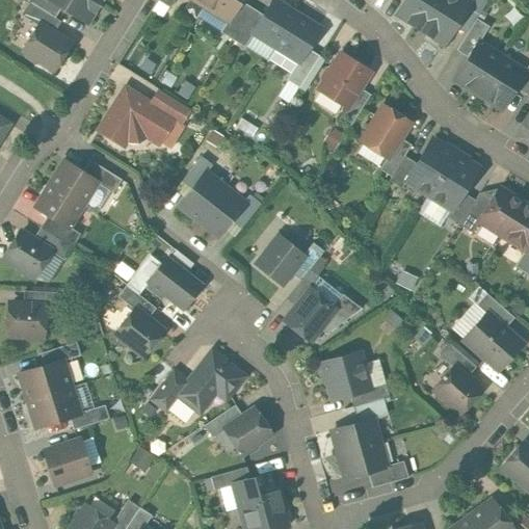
[(23,16),(35,23),(55,33),(61,22),(55,19),(61,8),(47,0),(23,0),(29,4),(23,16)]
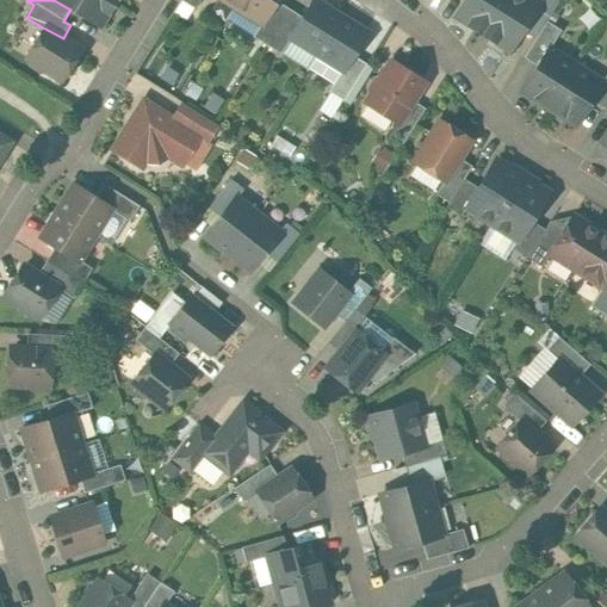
[(103,28),(117,2),(112,0),(54,0),(70,10),(103,28)]
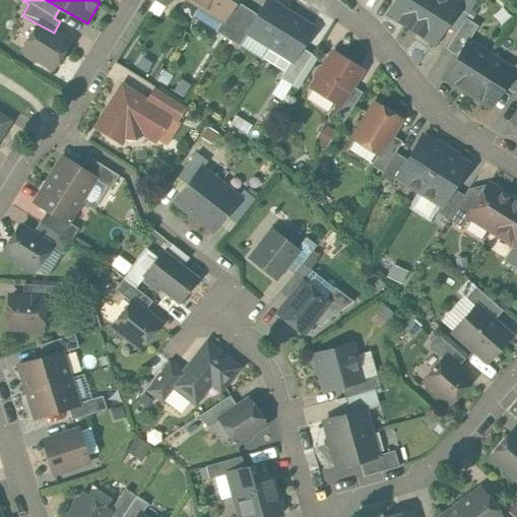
[(236,0),(201,0),(198,6),(224,21),(236,2),(236,0)]
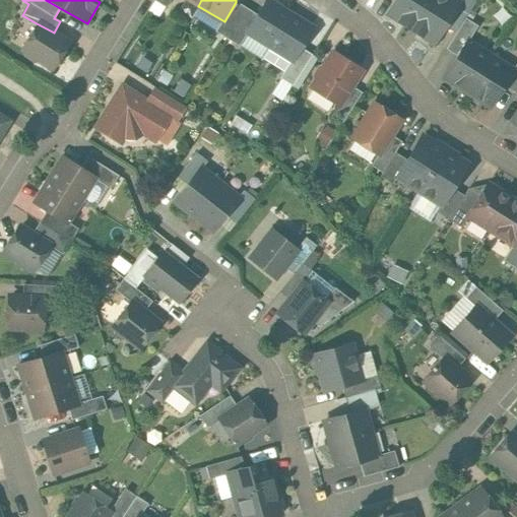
[(247,33),(269,45),(289,11),(270,0),(264,0),(257,14),(247,33)]
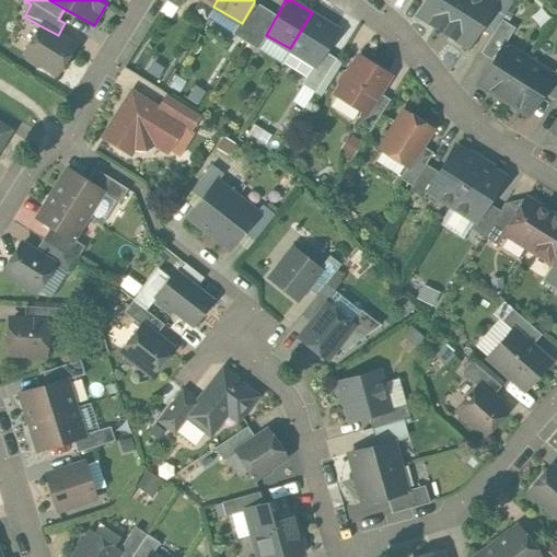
[(421,0),(415,13),(442,28),(457,0),(421,0)]
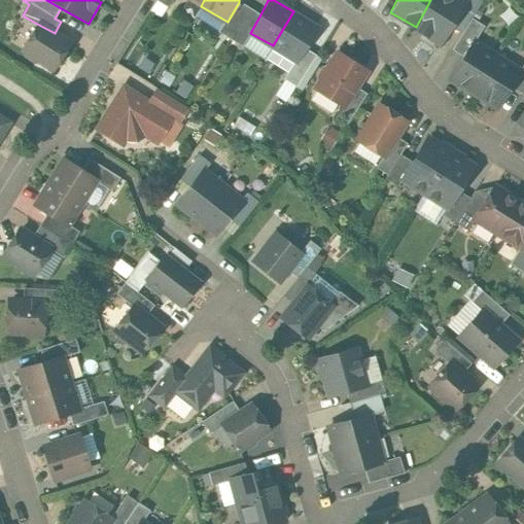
[(464,1),(461,0),(430,0),(416,27),(441,41),(450,27),(464,1)]
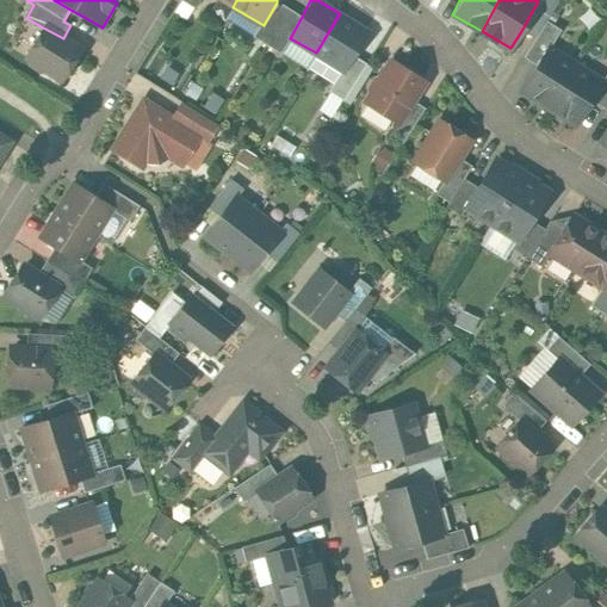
[(538,0),(538,1),(521,31),(534,39),(557,0),(538,0)]
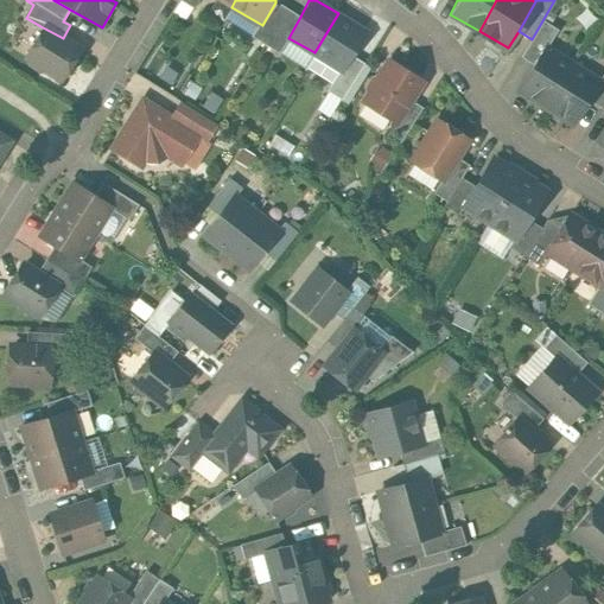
[(275,2),(262,25),(254,39),(279,53),(288,38),(300,17),(275,2)]
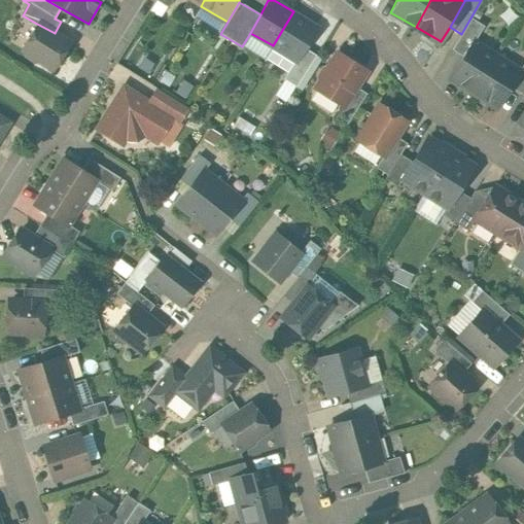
[(318,25),(293,11),(273,45),(298,60),(305,47),(318,25)]
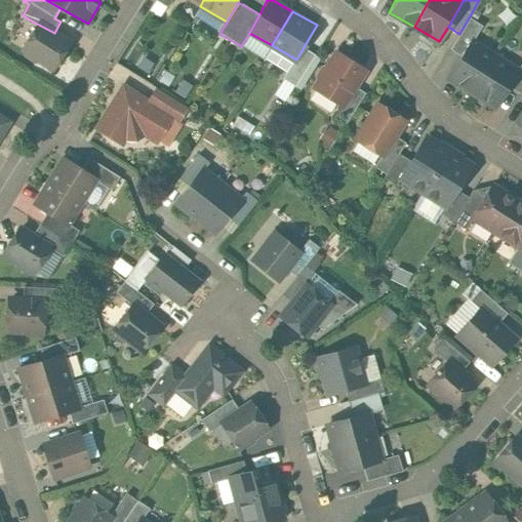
[(19,50),(54,71),(71,43),(54,33),(35,23),(19,50)]
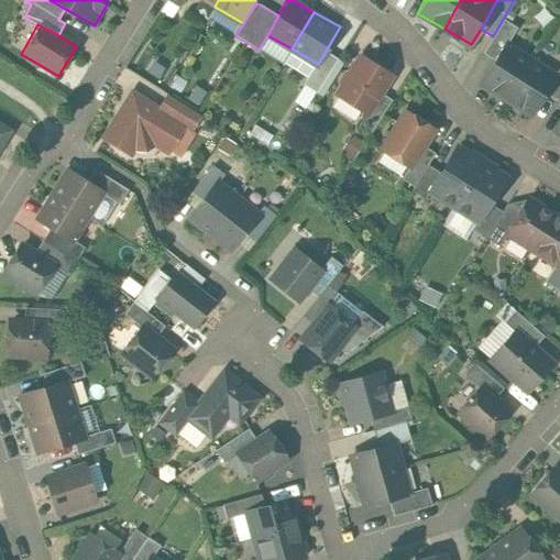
[(480,87),(504,102),(529,64),(505,47),(480,87)]
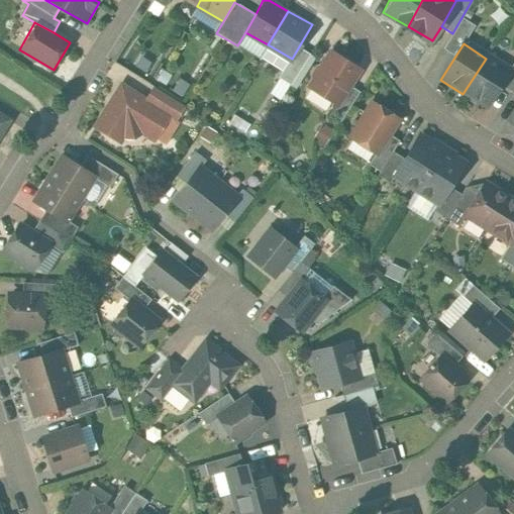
[(299,46),(292,59),(281,78),(295,86),(313,55),(299,46)]
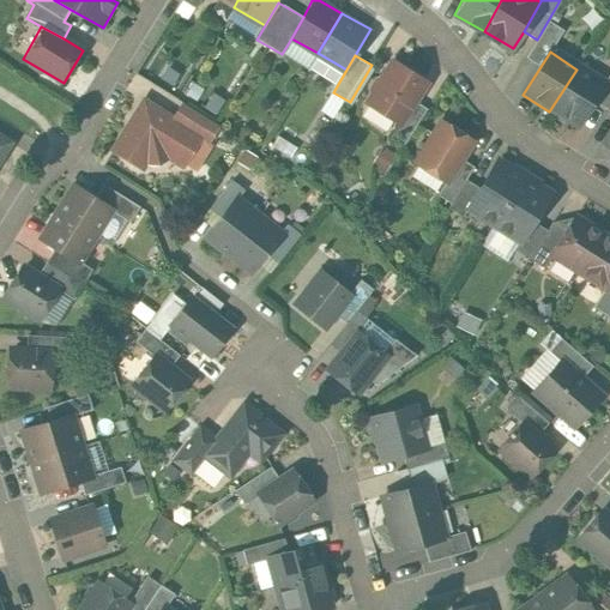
[(429,80),(390,58),(364,101),(404,124),(417,101),(429,80)]
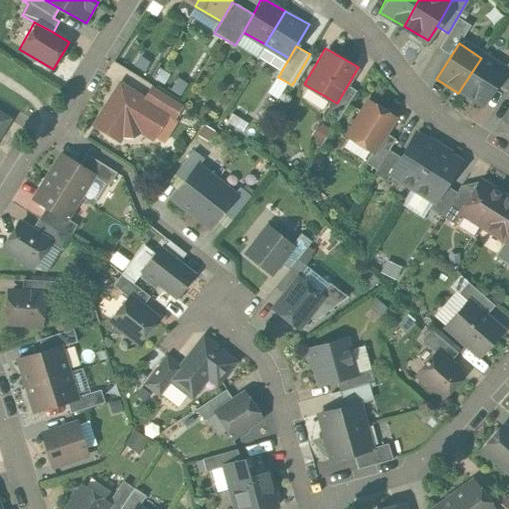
[(458,93),(480,107),(503,72),(481,58),(458,93)]
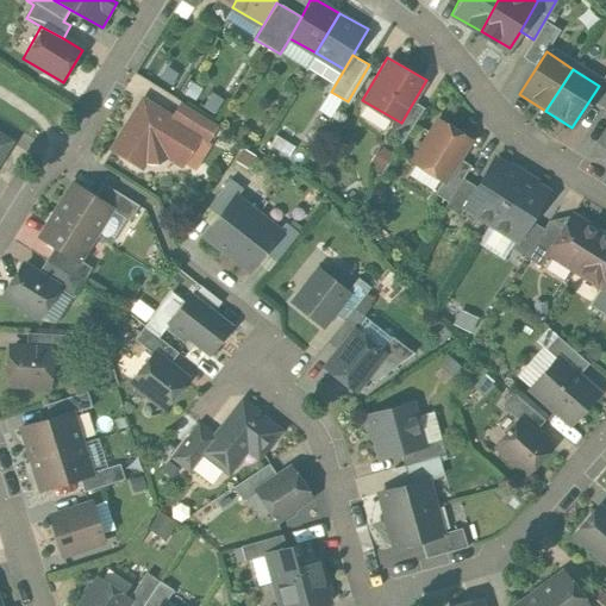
[(173,117),(141,98),(107,154),(141,173),(147,162),(158,169),(164,158),(193,175),(219,130),(179,106),(173,117)]
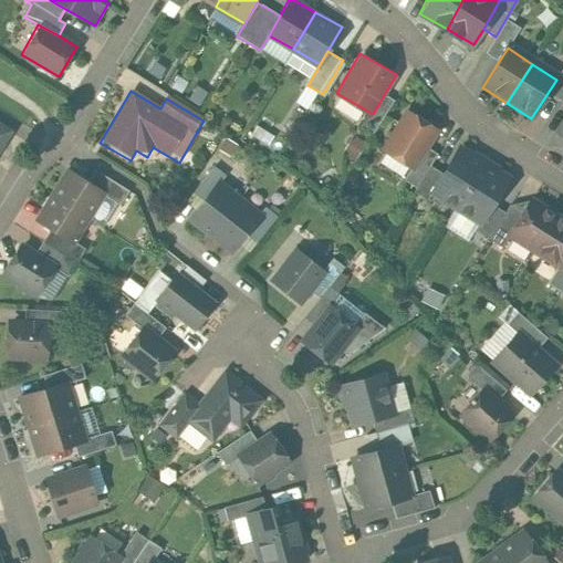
[(385,93),(373,114),(365,127),(373,132),(393,97),(385,93)]
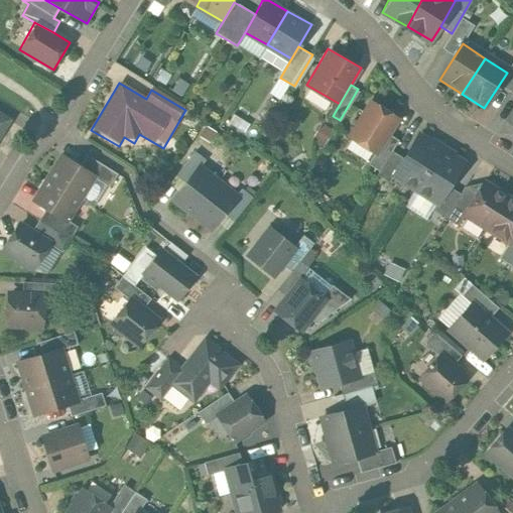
[(401,116),(371,99),(348,138),(378,156),(389,137),(401,116)]
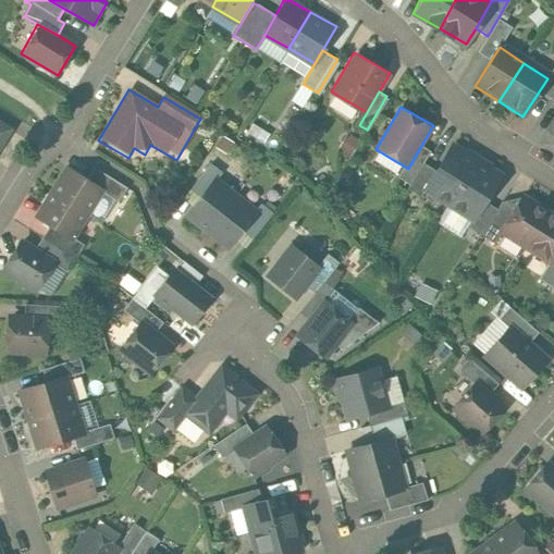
[(0,144),(10,127),(0,121),(0,144)]
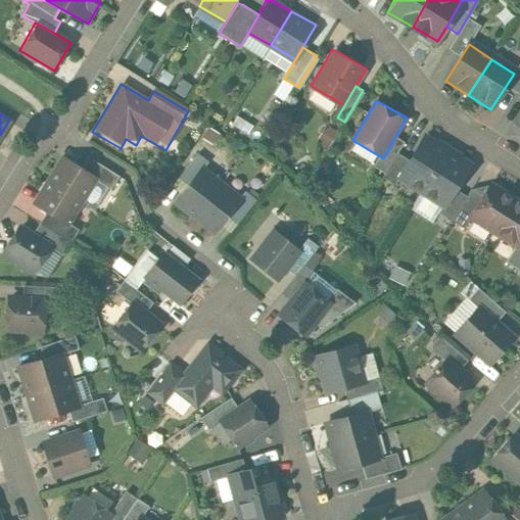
[(394,179),(418,192),(445,146),(422,133),(413,149),(394,179)]
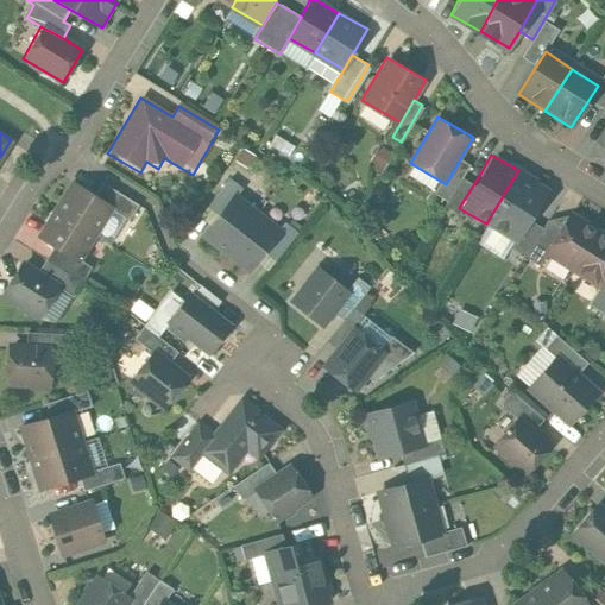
[(459,162),(446,184),(439,196),(459,208),(480,174),(459,162)]
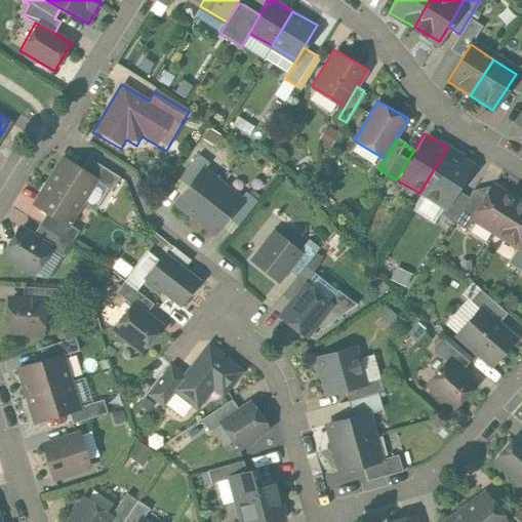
[(476,164),(447,147),(419,193),(448,210),(458,192),(476,164)]
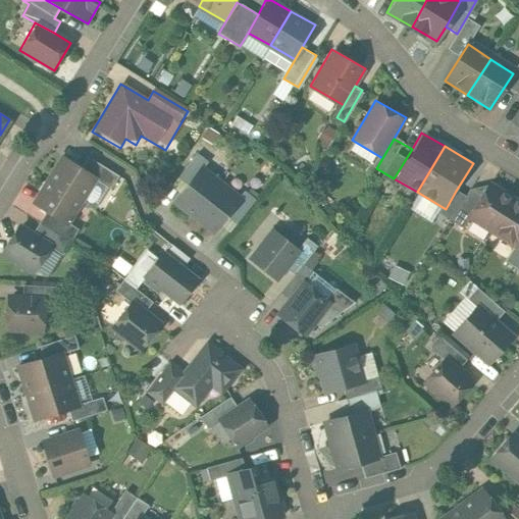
[(61,154),(45,183),(81,203),(97,174),(83,166),(61,154)]
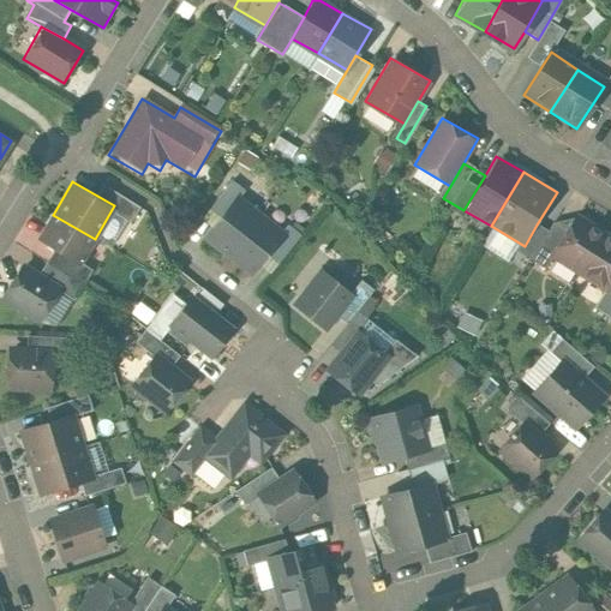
[(221,199),(229,207),(237,196),(244,189),(234,181),(221,199)]
